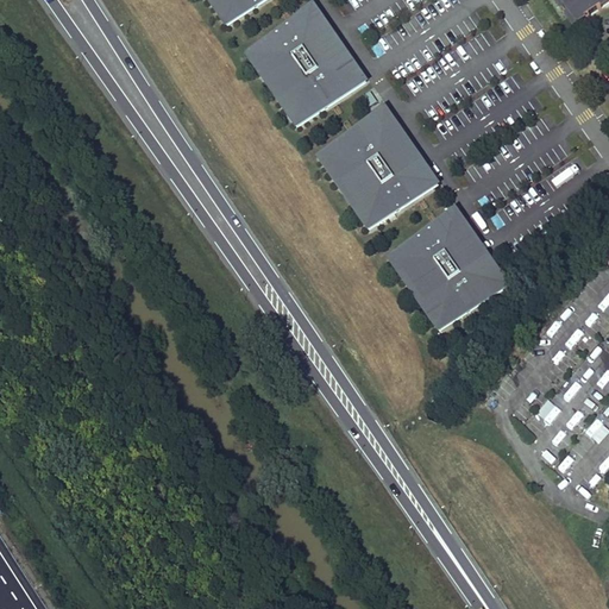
[(206,0),(226,27),(264,0),(206,0)]
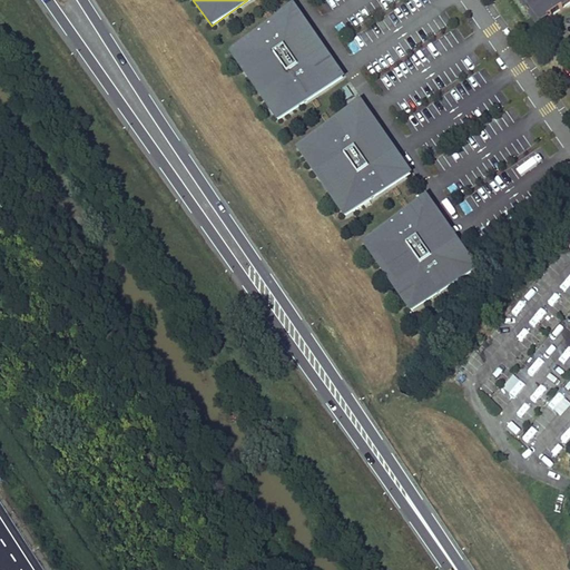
[(566,0),(521,0),(536,21),(566,0)]
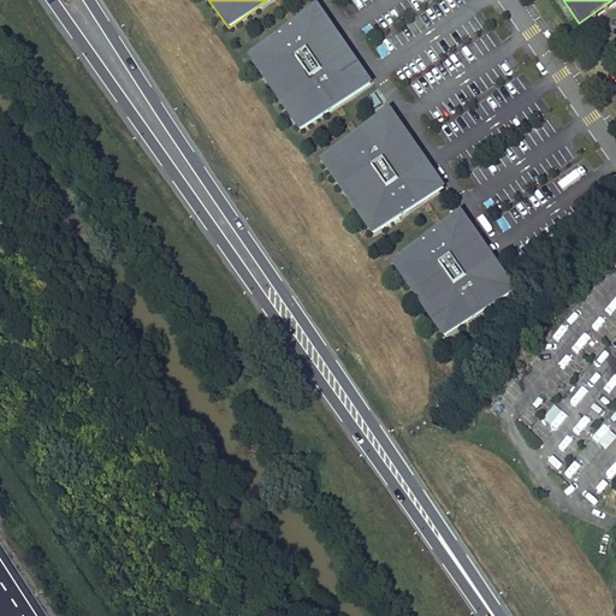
[(372,77),(317,1),(244,53),(301,130),(372,77)]
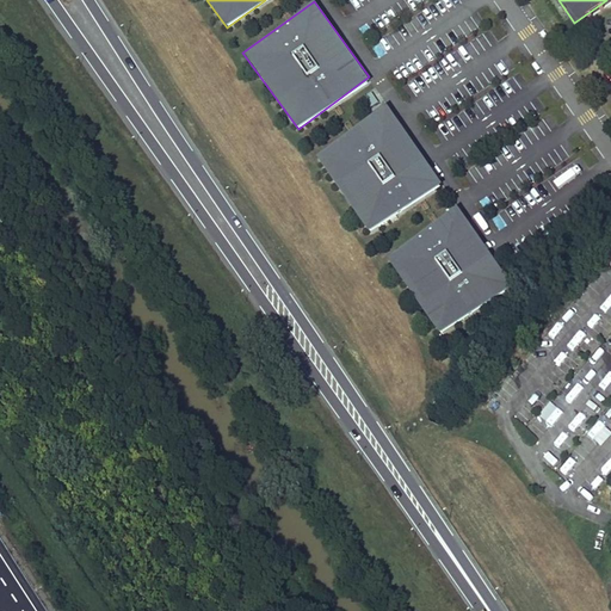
[(440,181),(387,104),(315,154),(369,232),(440,181)]
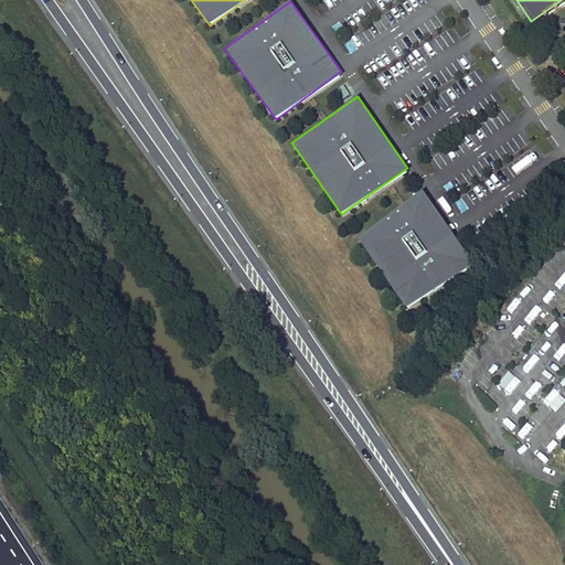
[(471,263),(422,191),(358,235),(407,307),(471,263)]
